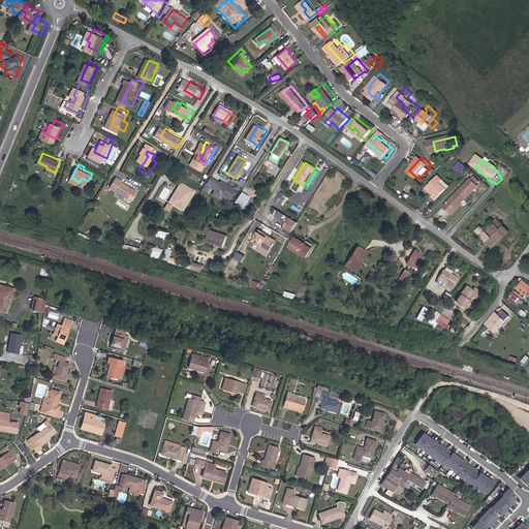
[(430,201),(434,207),(449,193),(444,186),(447,183),(442,177),(426,190),(430,195),(433,198),(430,201)]
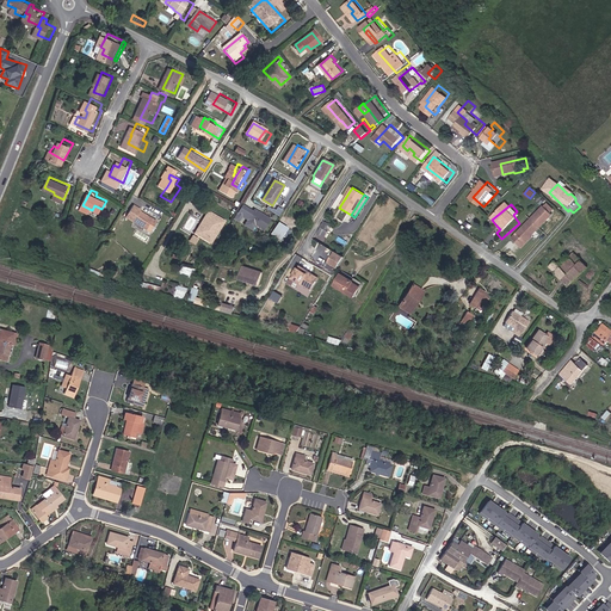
[(282,217),(285,211),(278,207),(276,210),(272,209),(272,210),(269,208),(269,209),(282,217)]
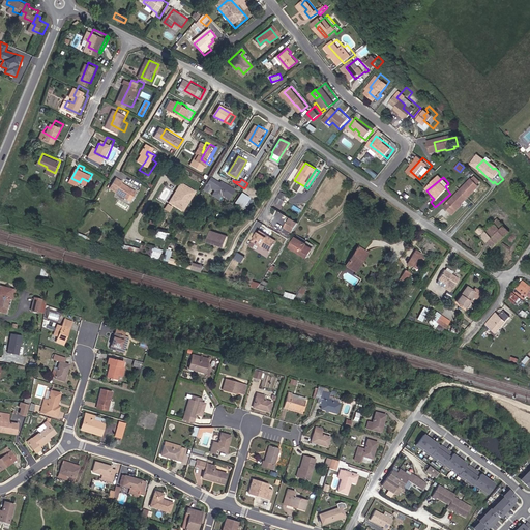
[(231,201),(237,192),(222,182),(215,192),(231,201)]
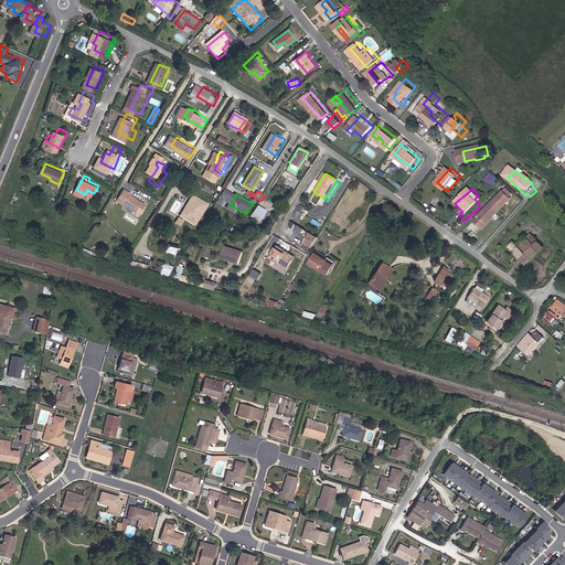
[(480,206),(483,203),(478,195),(475,199),(480,206)]
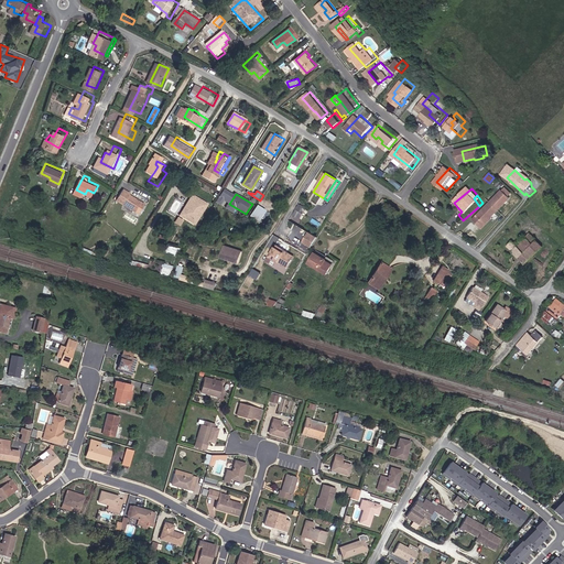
[(483,225),(486,228),(492,221),(508,208),(507,206),(512,202),(510,199),(507,195),(476,224),(479,227),(483,225)]
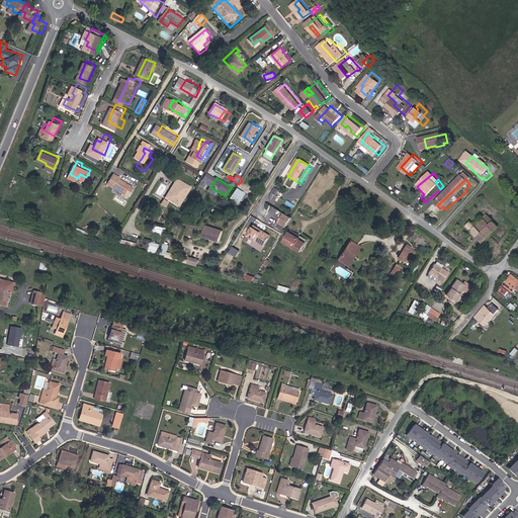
[(119,185),(112,181),(106,190),(127,202),(133,194),(118,186),(119,185)]
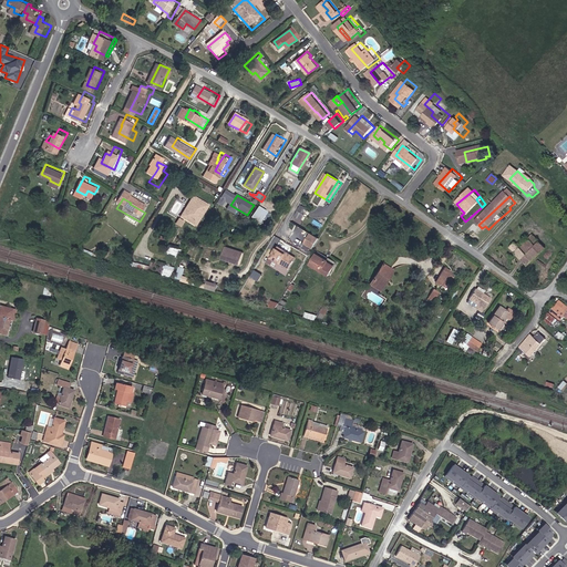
[(210,212),(195,203),(191,210),(194,213),(188,220),(200,227),(210,212)]
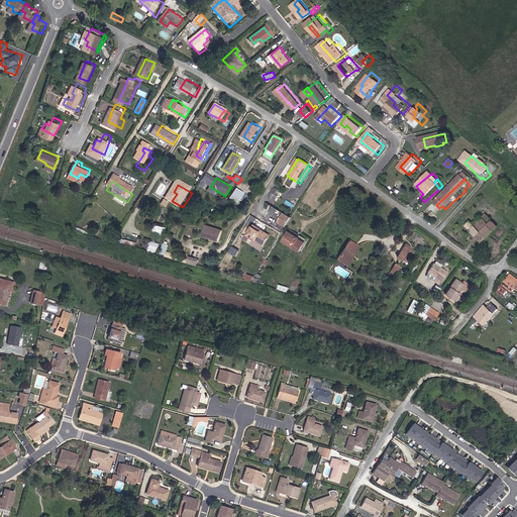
[(281,199),(284,193),(274,187),(267,197),(272,200),(275,195),(281,199)]
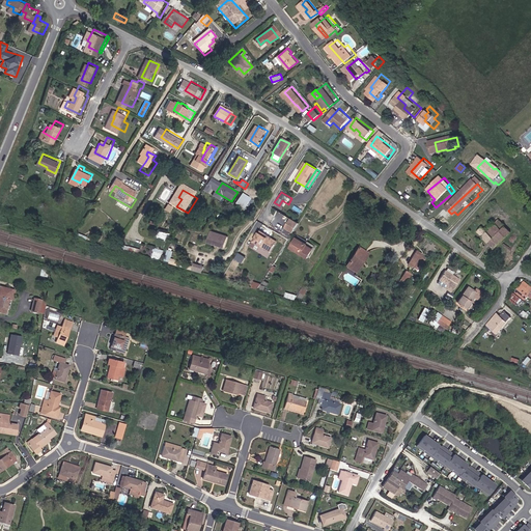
[(247,208),(253,199),(244,194),(239,203),(247,208)]
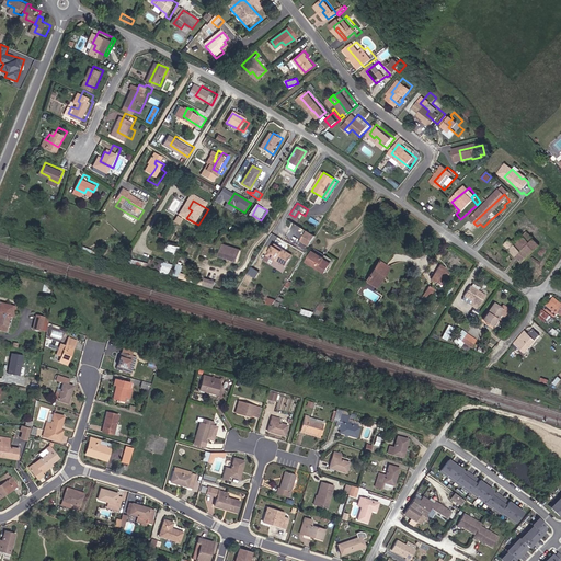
[(192,210),(189,208),(181,219),(184,221),(196,228),(198,225),(186,218),(192,210)]
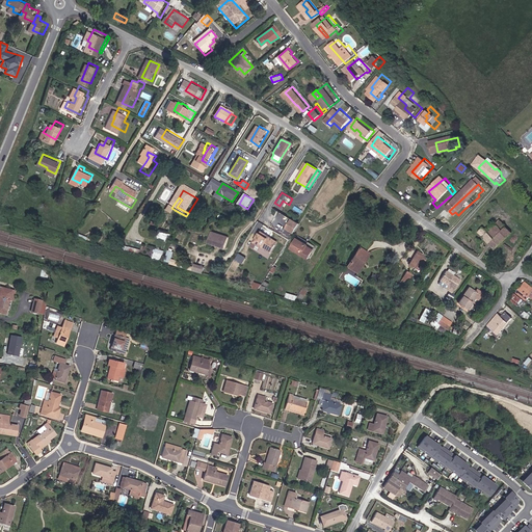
[(452,214),(458,220),(468,211),(464,209),(458,215),(455,212),(452,214)]
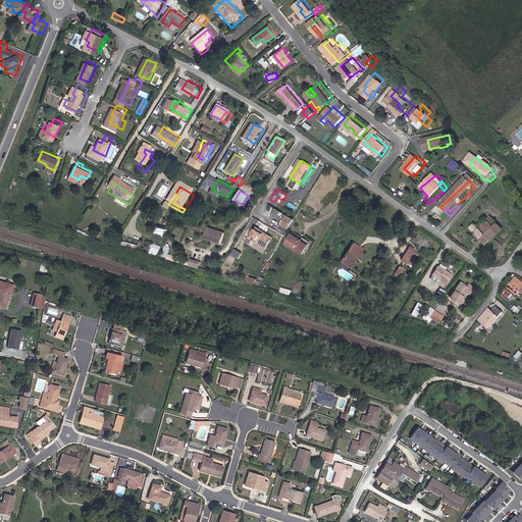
[(289,228),(294,218),(284,214),(279,224),(289,228)]
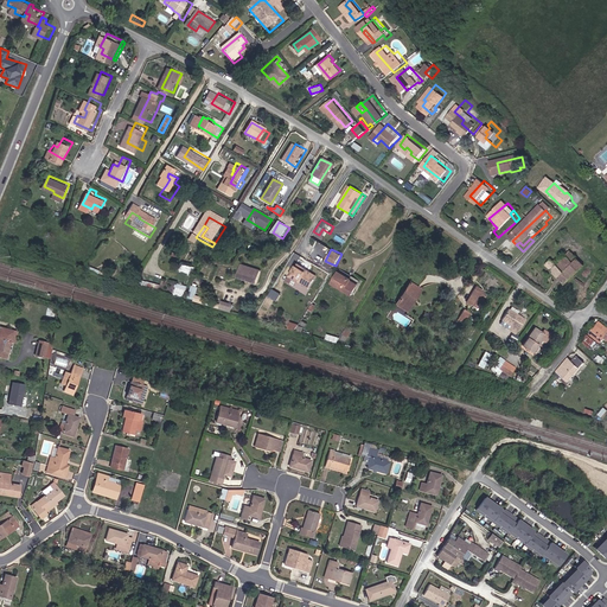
[(576,262),(581,257),(574,251),(569,256),(576,262)]
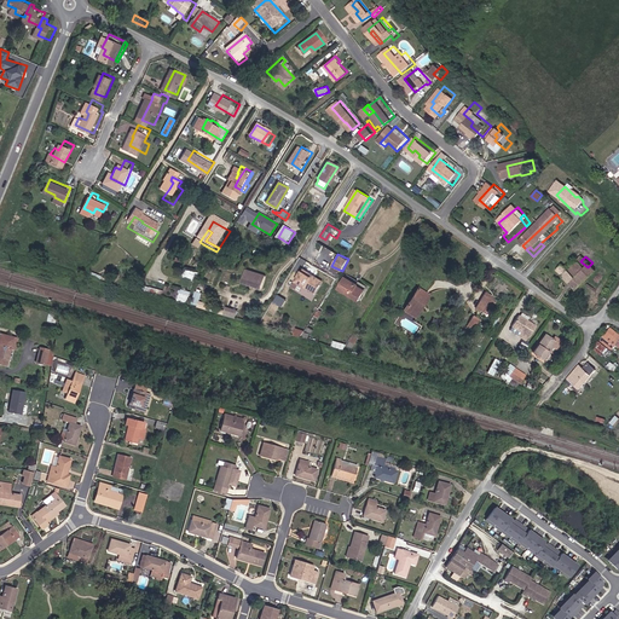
[(580,291),(600,271),(593,262),(588,267),(580,261),(572,270),(566,264),(560,271),(580,291)]
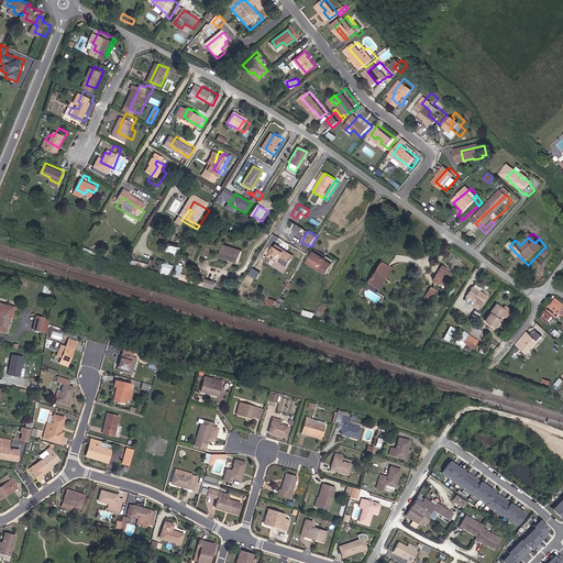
[(185,255),(187,249),(176,245),(175,252),(185,255)]
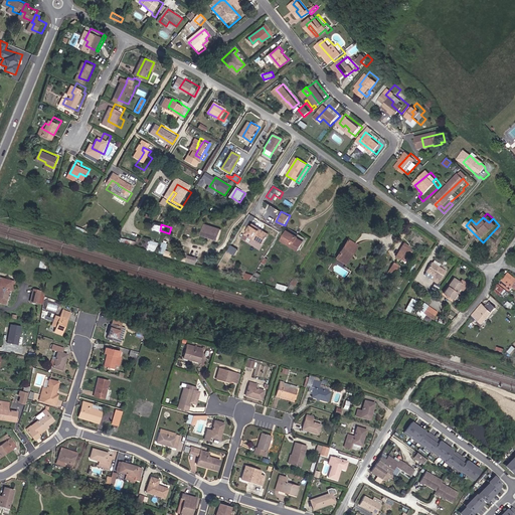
[(254,224),(253,226),(271,234),(272,232),(254,224)]
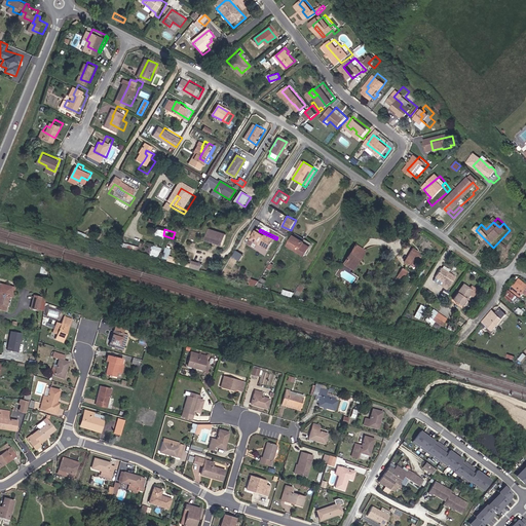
[(272,248),(276,239),(259,231),(253,243),(259,247),(262,242),(272,248)]
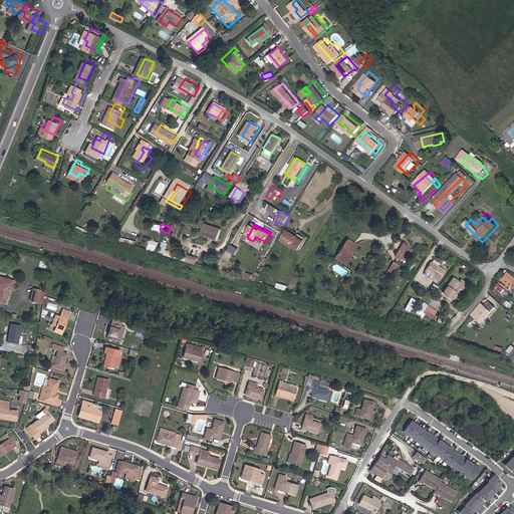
[(216,242),(220,243),(223,232),(206,227),(203,239),(212,241),(213,239),(216,240),(216,242)]
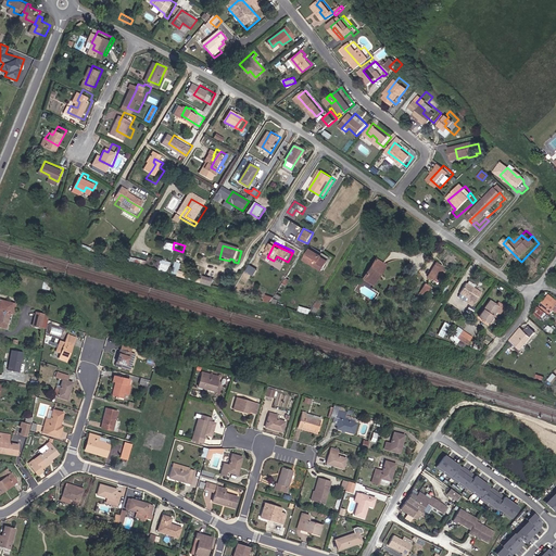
[(331,261),(314,250),(308,258),(326,269),(331,261)]
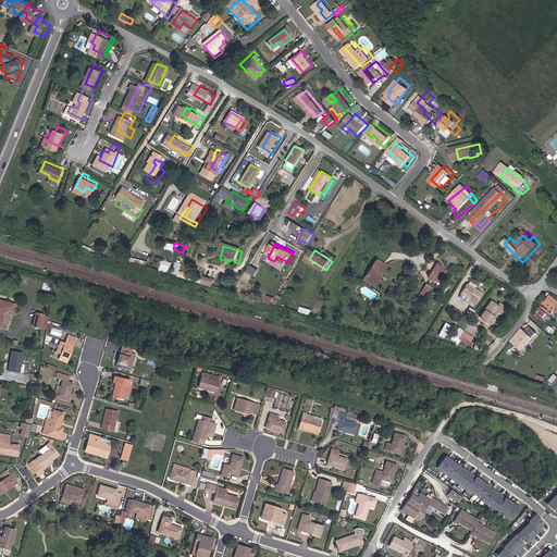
[(381,275),(383,276),(390,267),(379,260),(368,277),(376,283),(381,275)]
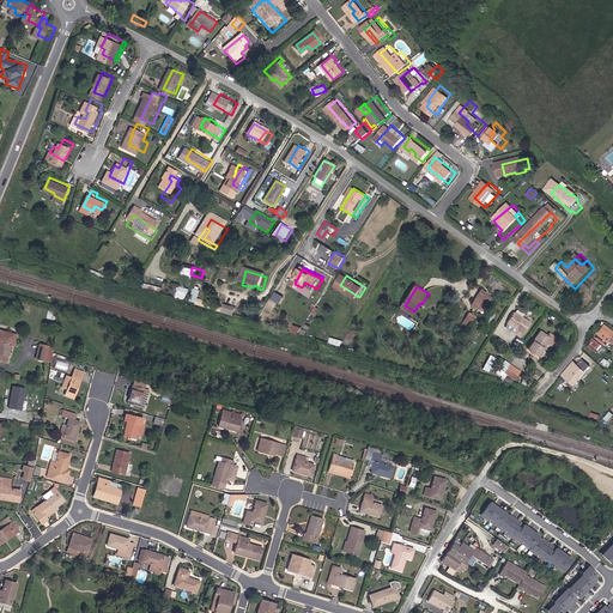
[(181,299),(189,302),(195,291),(183,287),(182,290),(183,291),(181,299)]
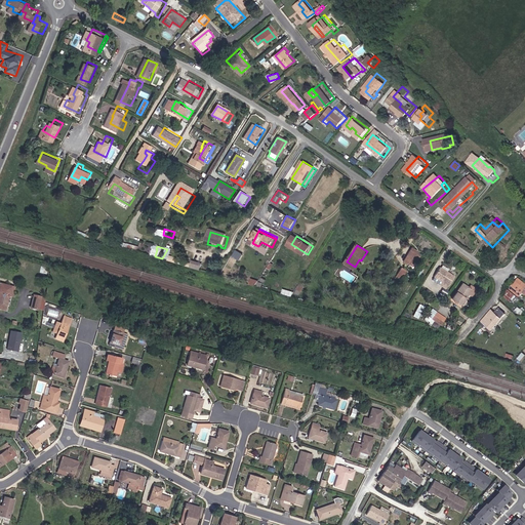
[(415,258),(414,258),(416,254),(411,250),(404,261),(409,265),(412,260),(413,261),(415,258)]
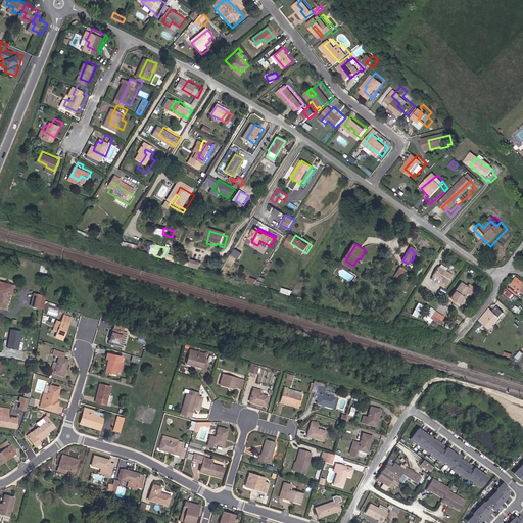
[(191,258),(189,265),(199,268),(201,262),(191,258)]
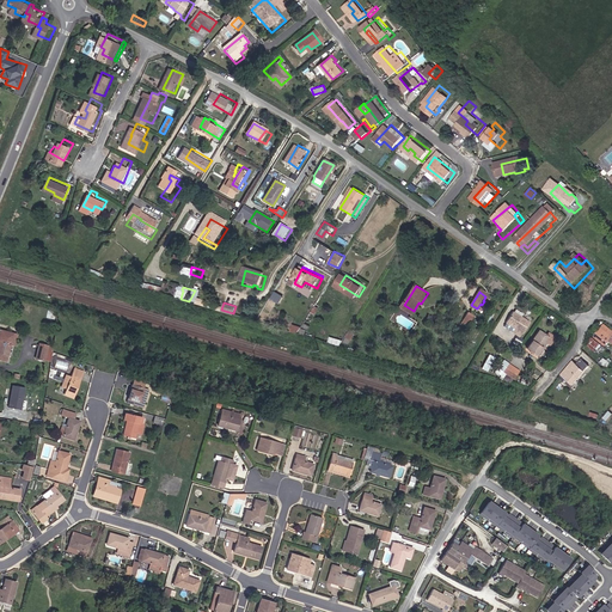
[(418,303),(414,311),(404,305),(402,308),(414,316),(421,304),(418,303)]
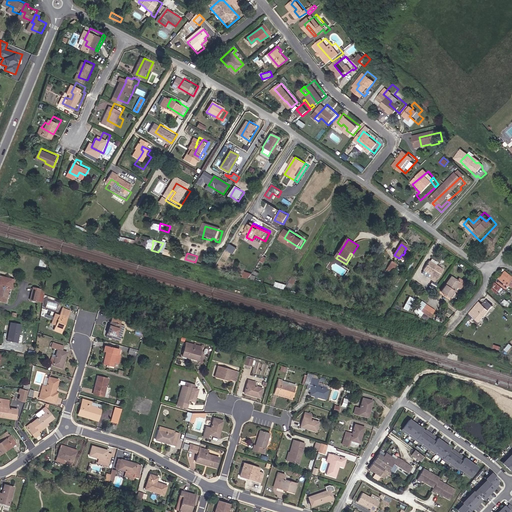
[(442,278),(447,270),(432,261),(427,270),(436,275),(433,280),(437,283),(441,277),(442,278)]
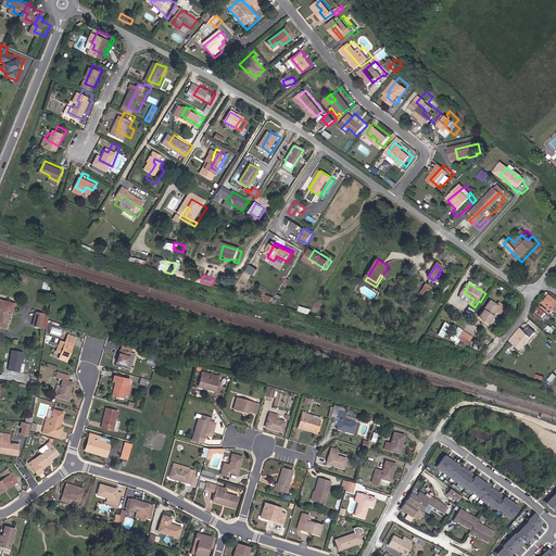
[(418,293),(424,297),(429,288),(424,285),(418,293)]
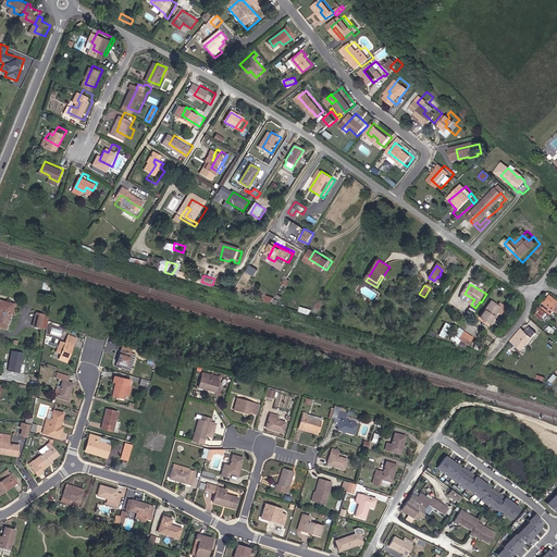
[(276,301),(279,297),(272,293),(269,297),(276,301)]
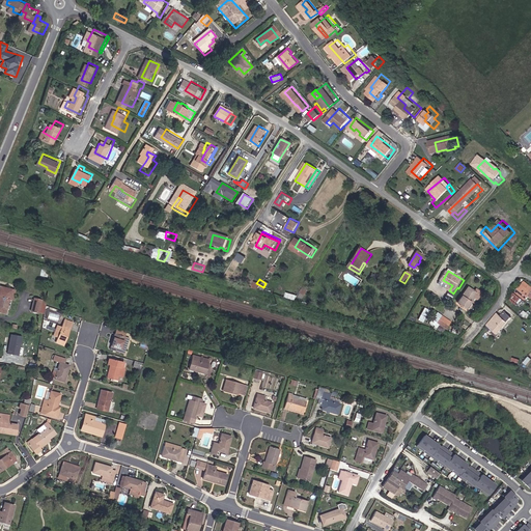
[(530,297),(530,287),(527,284),(518,295),(527,303),(530,297)]
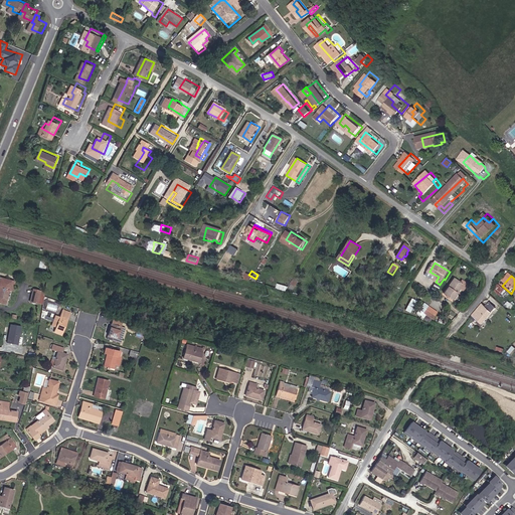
[(0,303),(9,306),(13,292),(15,283),(5,280),(3,289),(0,300),(0,303)]
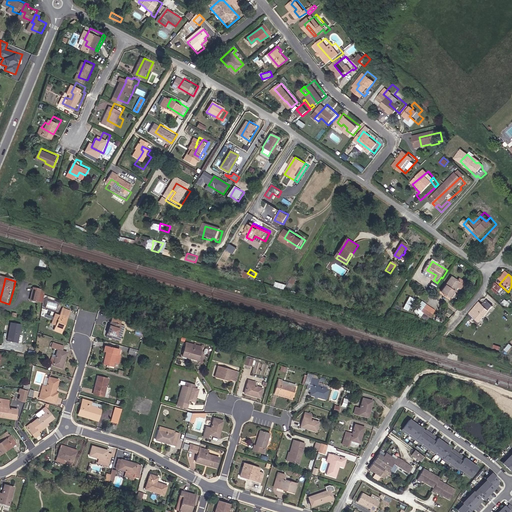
[(461,288),(464,290),(468,285),(462,281),(461,283),(454,278),(443,293),(452,299),(457,292),(461,288)]
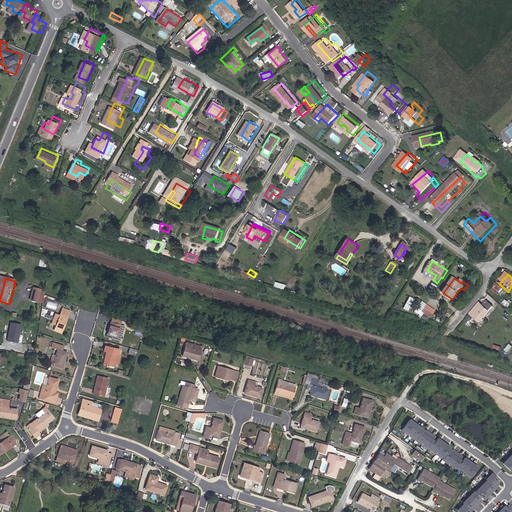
[(34,303),(41,305),(44,292),(37,290),(34,303)]
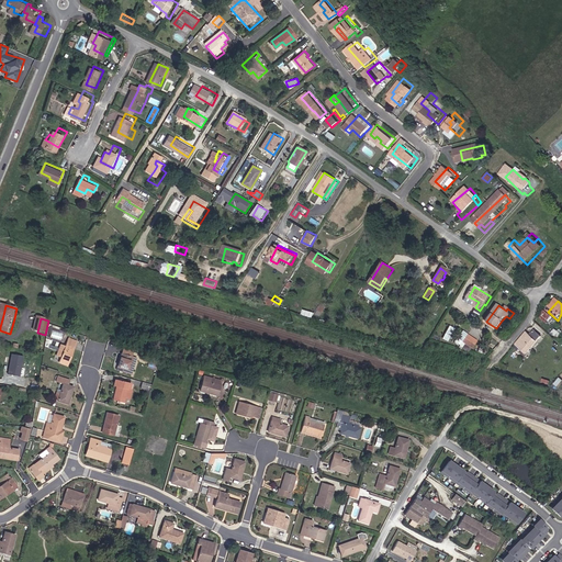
[(442,338),(448,340),(454,327),(449,325),(442,338)]
